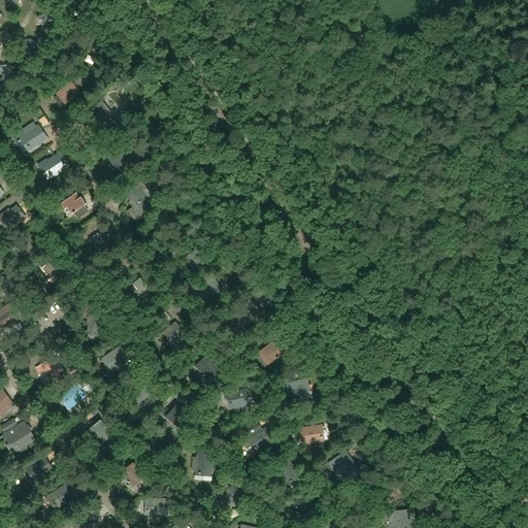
[(94,59),(90,63),(95,68),(99,64),(94,59)]
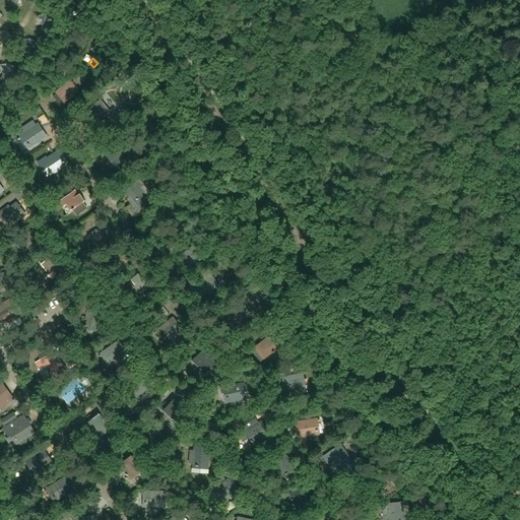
[(61,106),(79,90),(69,79),(55,91),(61,99),(58,102),(61,106)]
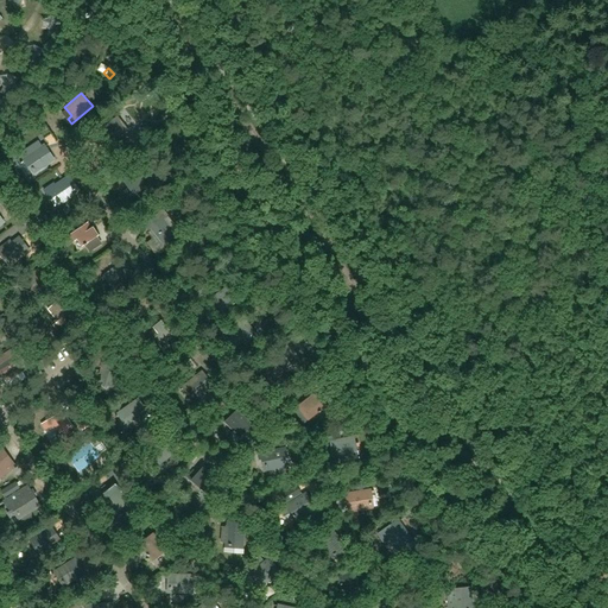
[(107,147),(128,131),(118,116),(100,130),(107,139),(102,141),(107,147)]
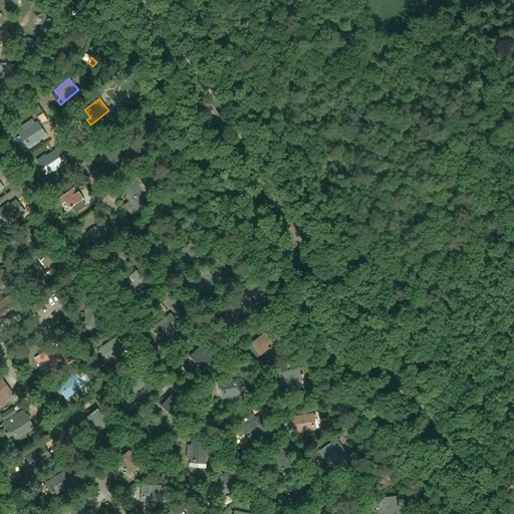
[(29,145),(45,135),(37,123),(22,135),(29,145)]
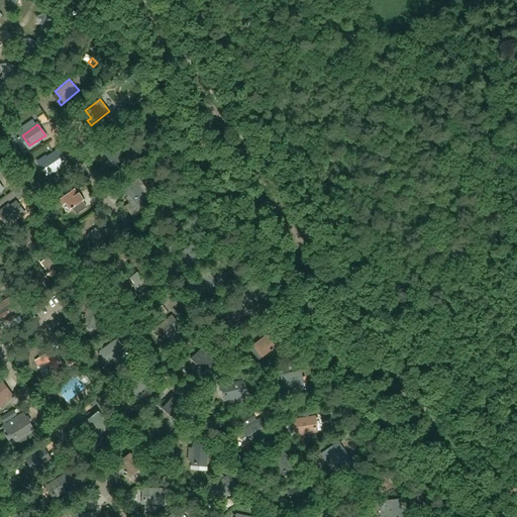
[(131,156),(123,143),(108,153),(113,162),(109,164),(112,169),(125,161),(127,160),(127,159),(131,156)]
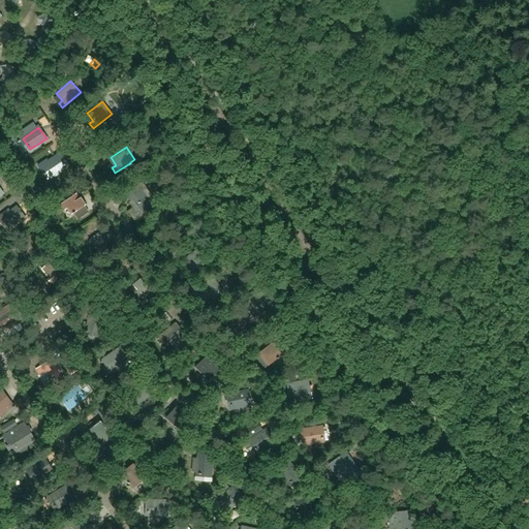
[(52,177),(67,165),(60,154),(43,165),(52,177)]
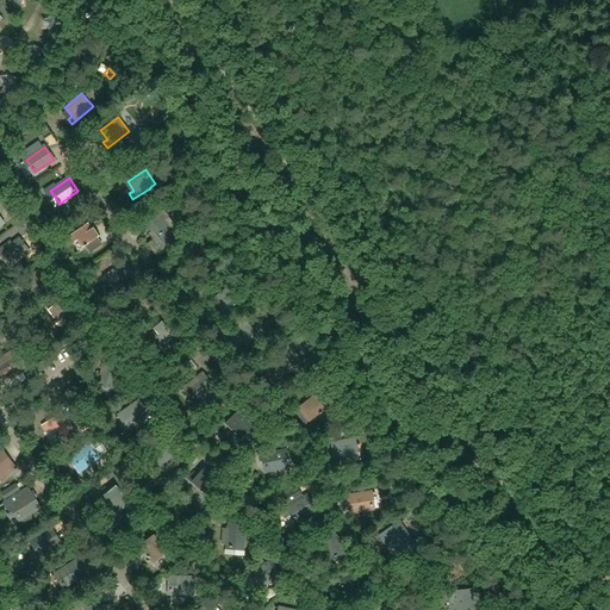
[(160,217),(148,226),(154,234),(151,236),(155,241),(154,243),(150,247),(154,251),(160,260),(168,253),(166,249),(174,242),(173,241),(174,240),(174,238),(175,237),(160,217)]
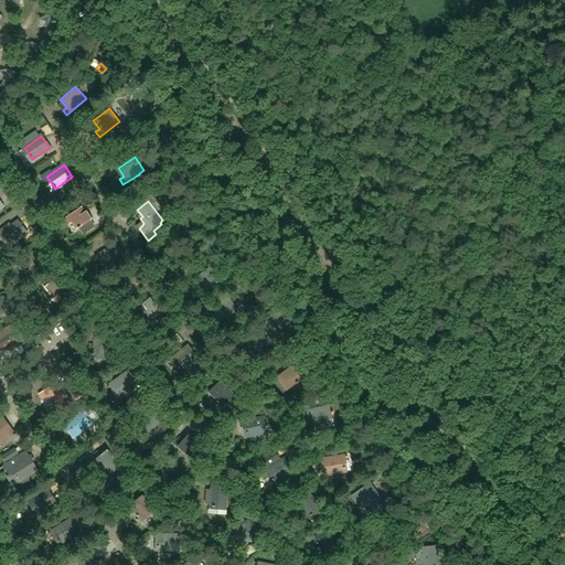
[(78,227),(92,219),(87,211),(85,212),(82,206),(64,219),(67,224),(73,221),(78,227)]
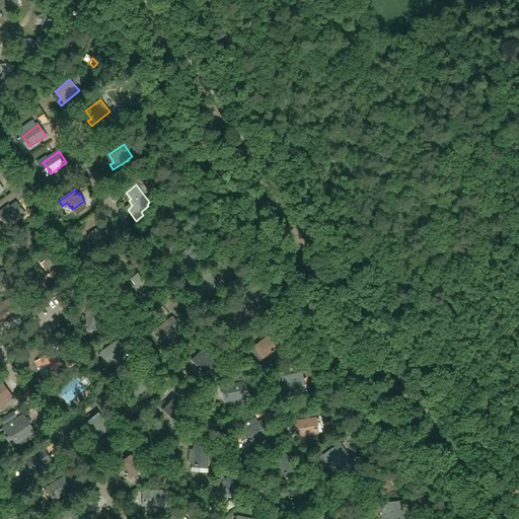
[(0,216),(7,226),(22,215),(15,204),(0,214),(0,216)]
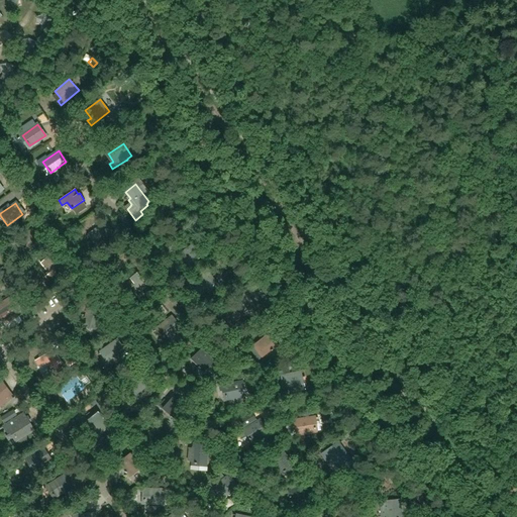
[(98,244),(114,232),(106,222),(90,233),(98,244)]
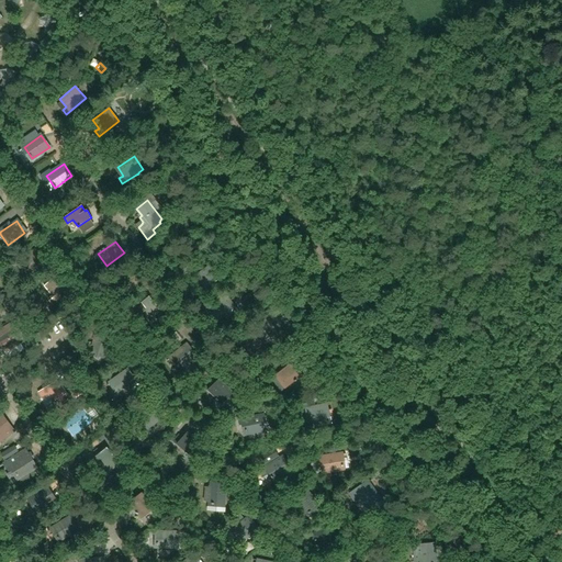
[(202,290),(221,276),(212,263),(197,274),(202,282),(199,285),(202,290)]
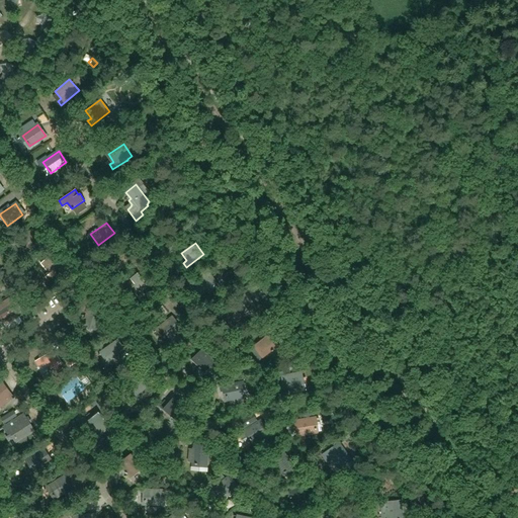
[(53,278),(64,269),(53,254),(46,259),(42,256),(38,259),(53,278)]
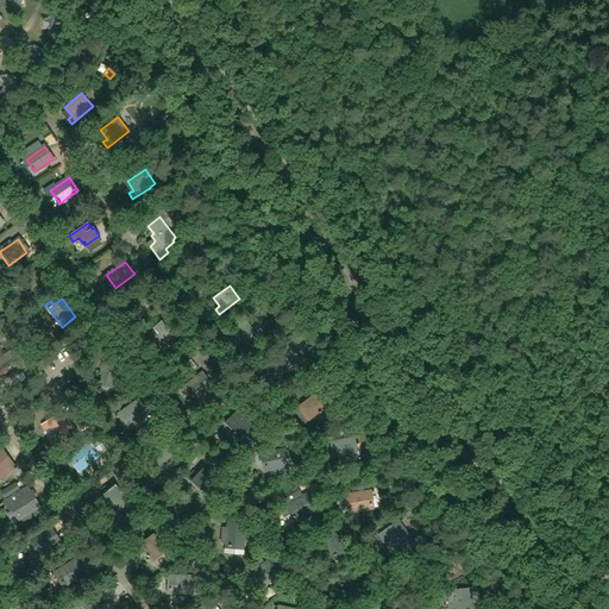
[(165,340),(173,334),(161,321),(154,327),(155,328),(150,333),(165,351),(170,346),(165,340)]
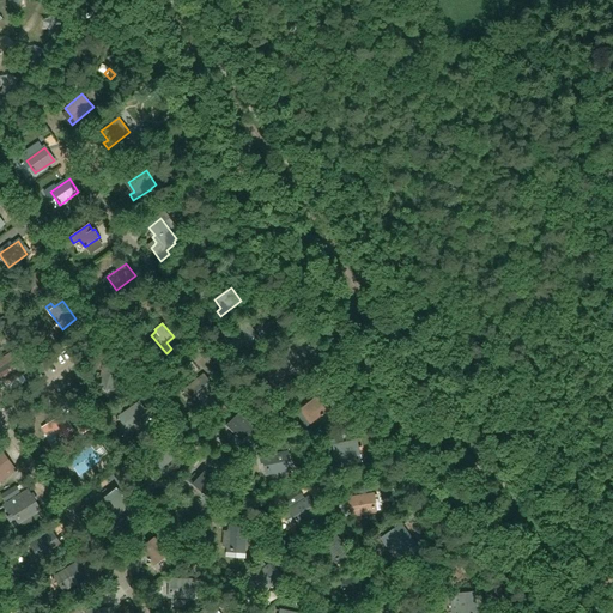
[(241,356),(259,341),(249,329),(231,343),(241,356)]
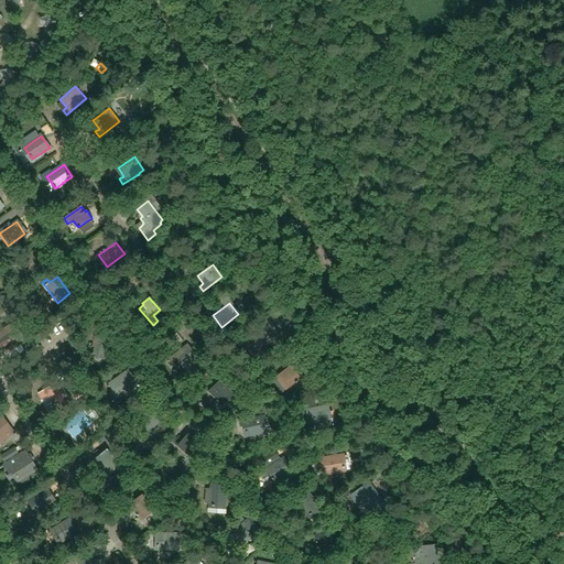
[(0,339),(8,351),(25,339),(17,327),(0,338),(0,339)]
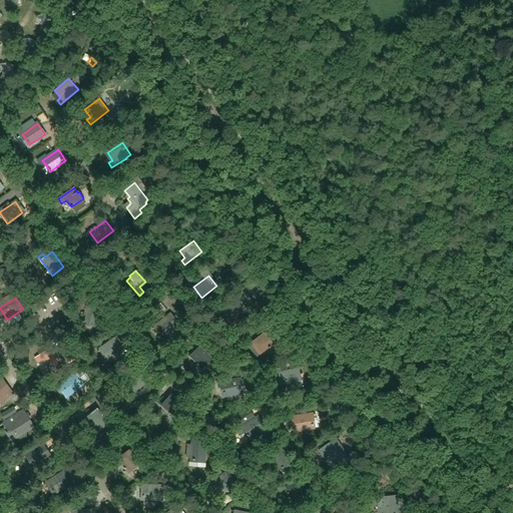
[(96,325),(101,307),(89,303),(83,321),(96,325)]
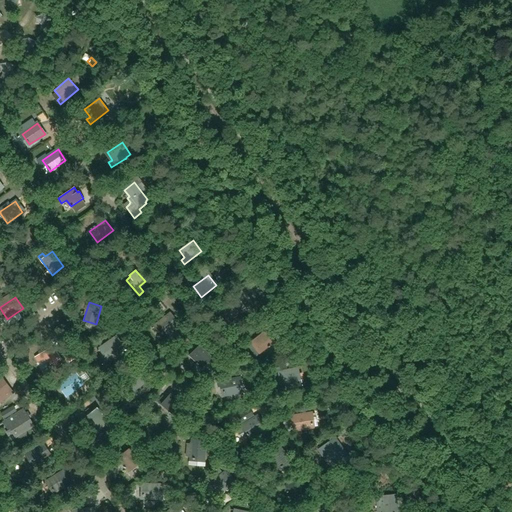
[(227,325),(242,313),(234,302),(219,314),(227,325)]
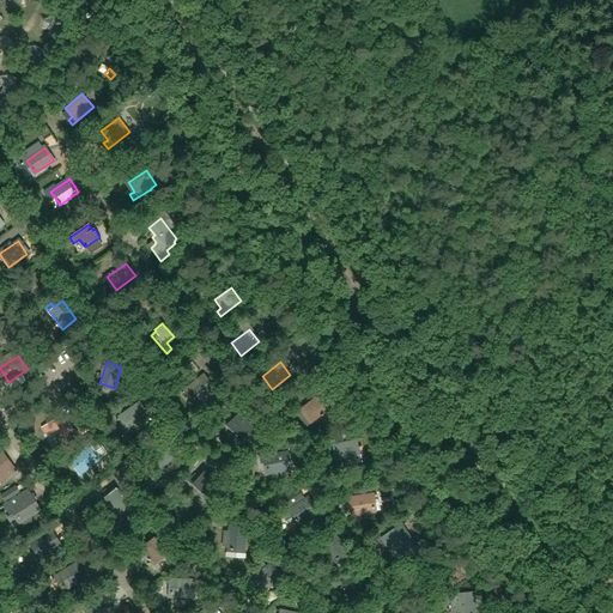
[(78,375),(83,381),(87,377),(83,371),(78,375)]
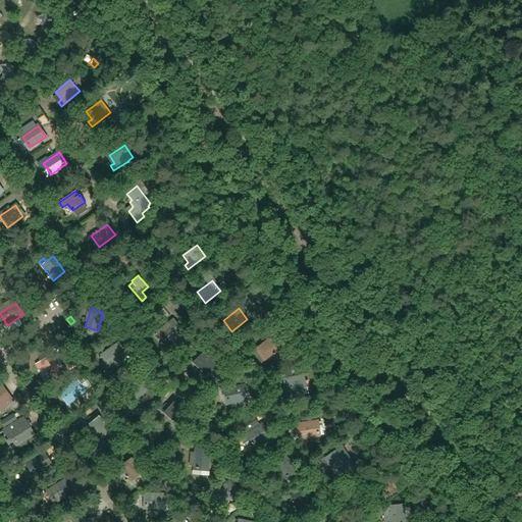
[(167,342),(183,329),(174,319),(159,331),(167,342)]
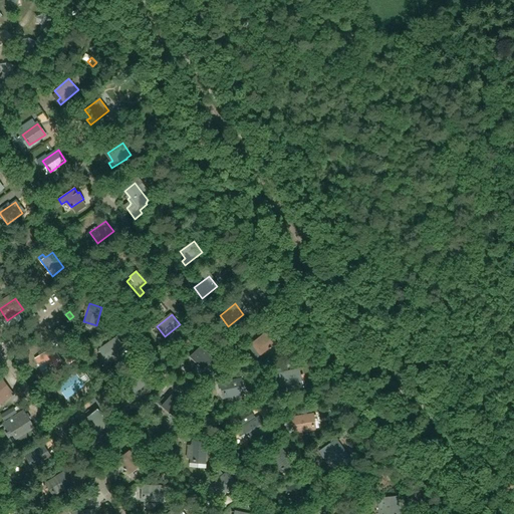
[(257,357),(275,343),(266,331),(252,343),(257,350),(254,352),(257,357)]
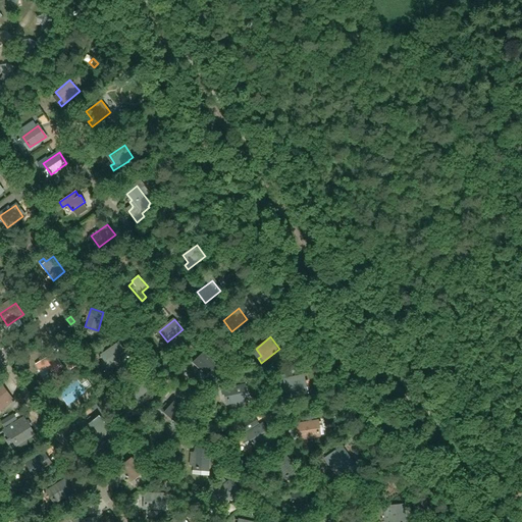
[(111,365),(127,354),(119,343),(103,354),(111,365)]
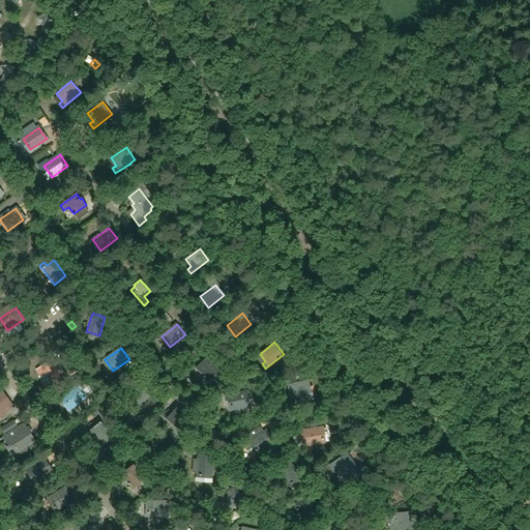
[(209,381),(221,371),(207,357),(200,363),(197,360),(193,364),(209,381)]
